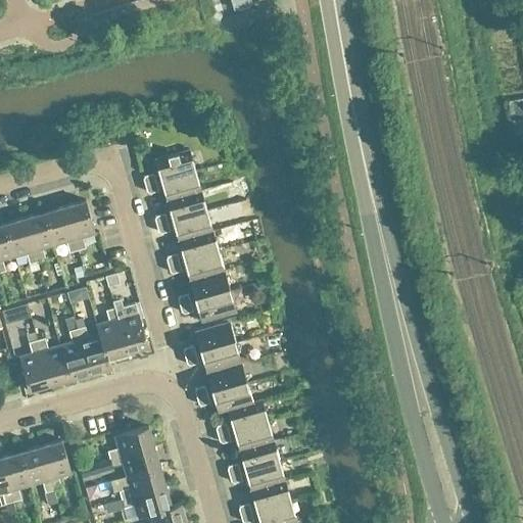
[(522,98),(510,100),(516,133),(522,131),(522,98)]
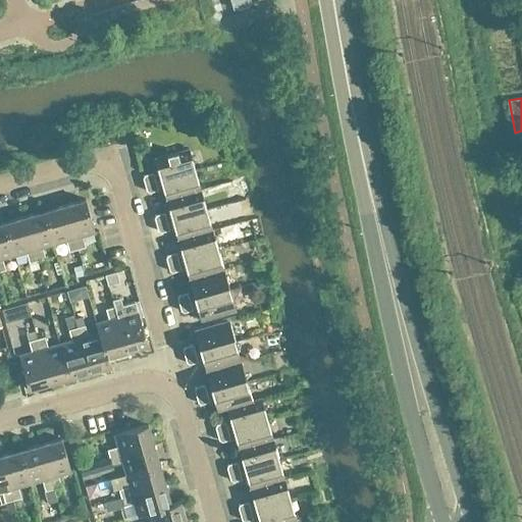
[(195,168),(189,148),(155,158),(160,178),(195,168)]
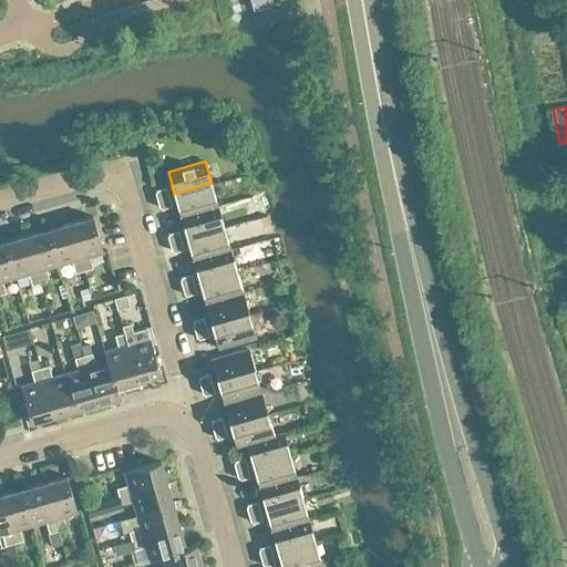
[(218,205),(212,183),(174,194),(181,216),(218,205)]
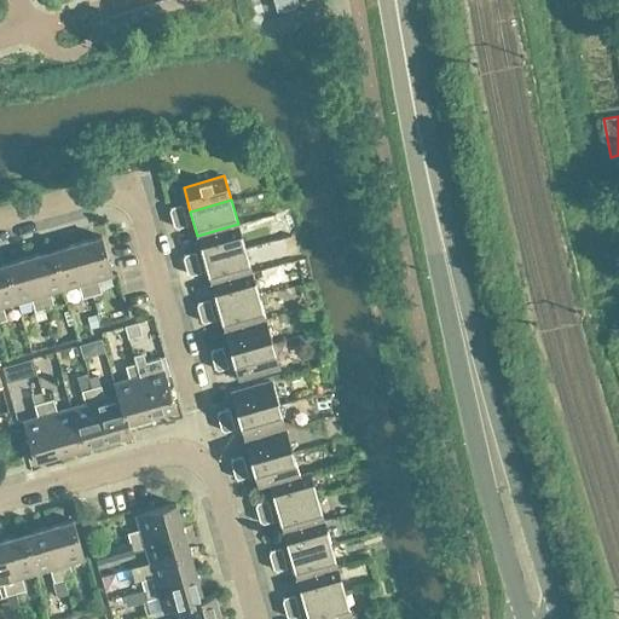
[(184,214),(181,203),(171,206),(169,209),(172,218),(184,214)]
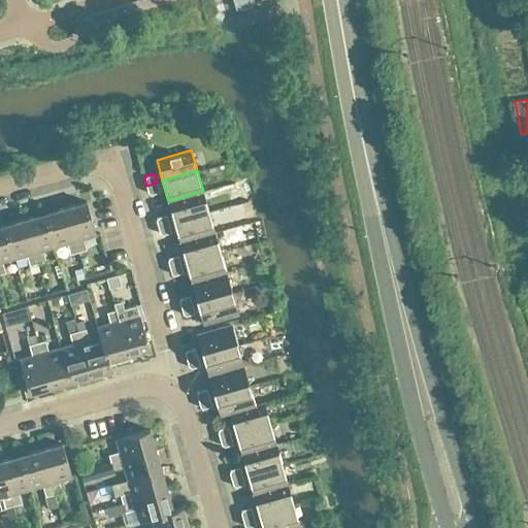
[(160,191),(157,183),(146,186),(147,192),(151,194),(160,191)]
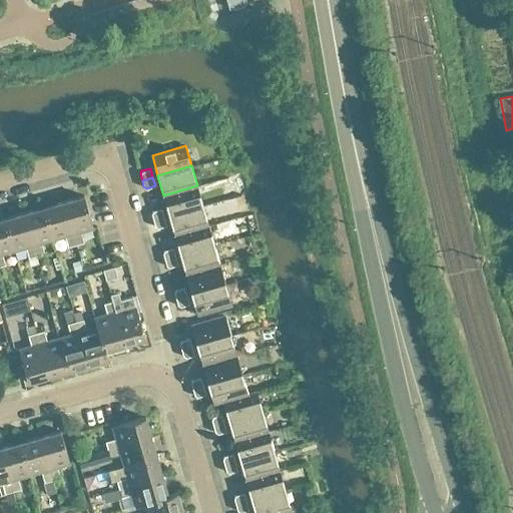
[(202,205),(197,185),(163,195),(169,214),(202,205)]
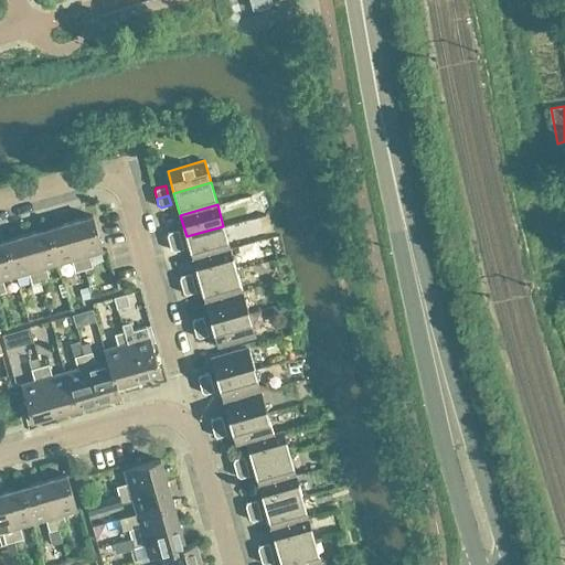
[(103,251),(93,214),(71,221),(84,269),(93,266),(89,255),(103,251)]
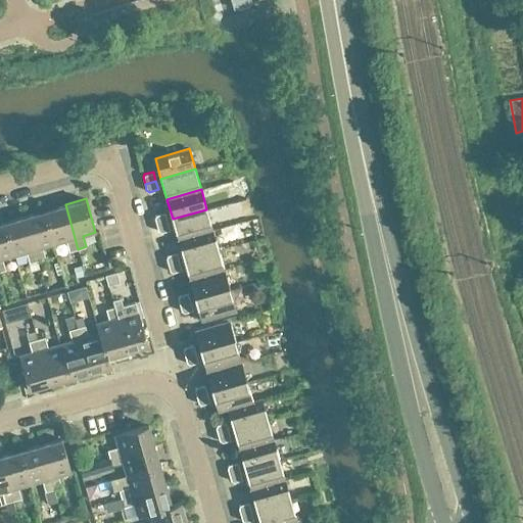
[(233,219),(231,207),(220,210),(217,199),(205,202),(211,225),(233,219)]
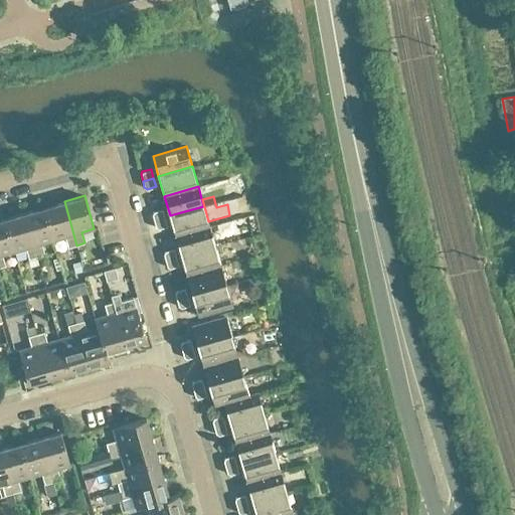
[(76,245),(64,201),(44,207),(53,240),(65,236),(68,247),(76,245)]
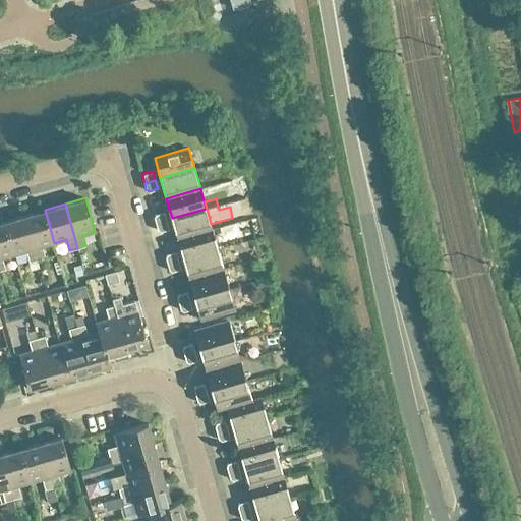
[(212,228),(206,209),(172,218),(177,238),(212,228)]
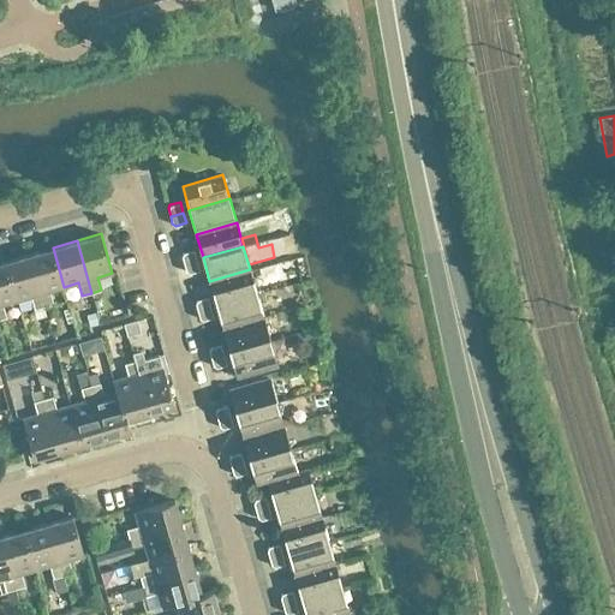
[(64,287),(53,248),(29,254),(45,306),(54,304),(49,291),(64,287)]
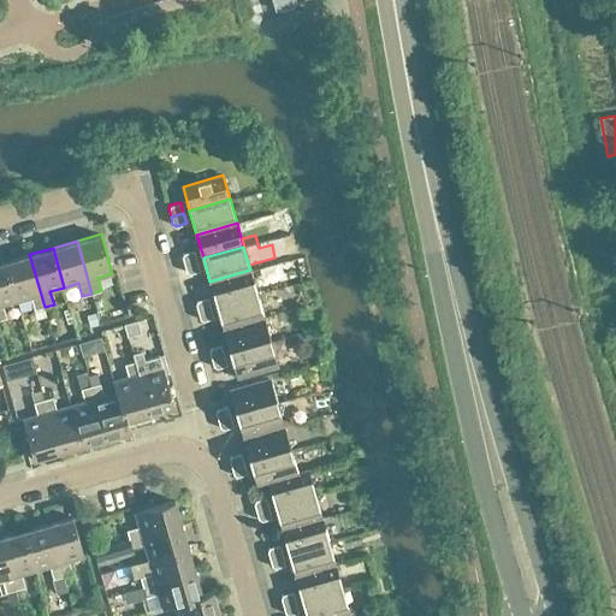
[(197,260),(194,249),(183,253),(182,255),(184,264),(197,260)]
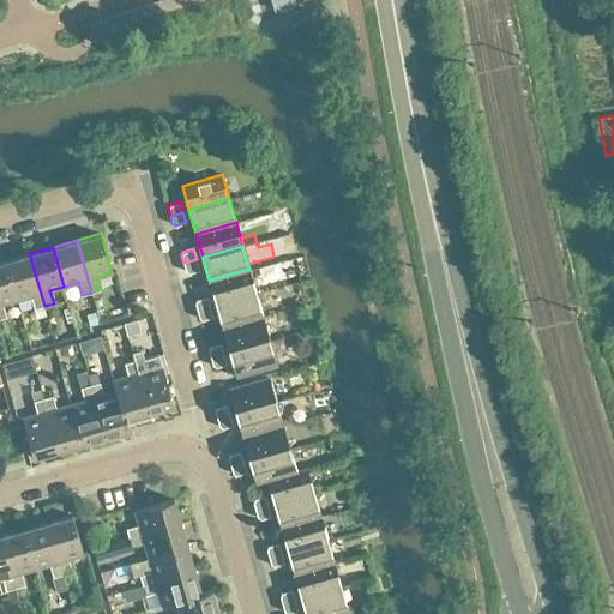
[(44,306),(29,253),(6,260),(17,300),(30,296),(34,308),(44,306)]
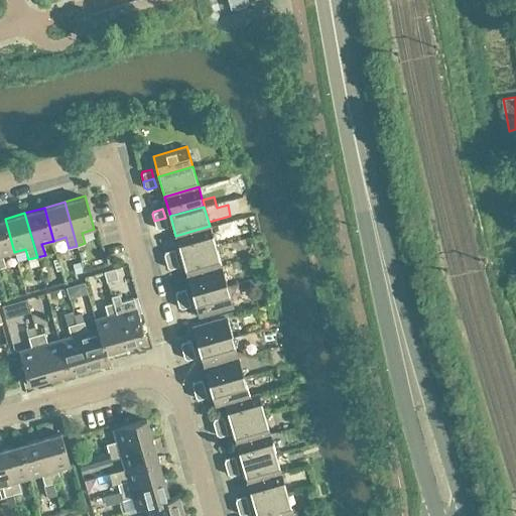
[(167,227),(165,218),(154,221),(156,227),(159,229),(167,227)]
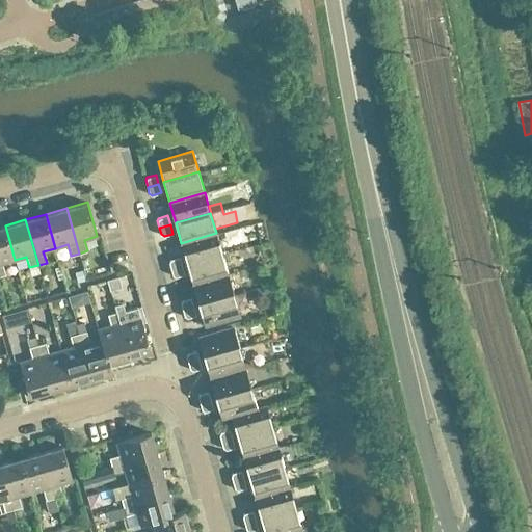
[(15,260),(5,225),(0,227),(0,275),(5,274),(2,263),(15,260)]
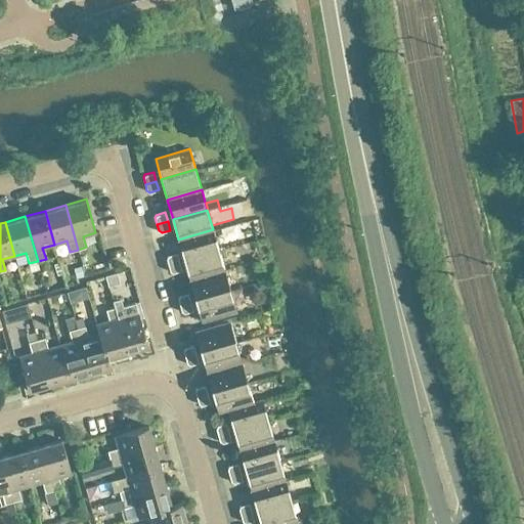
[(243,225),(216,234),(220,247),(247,237),(243,225)]
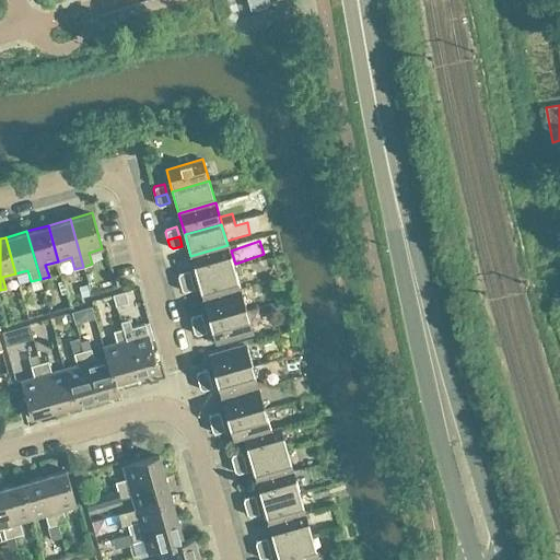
[(234,267),(228,245),(190,256),(197,278),(234,267)]
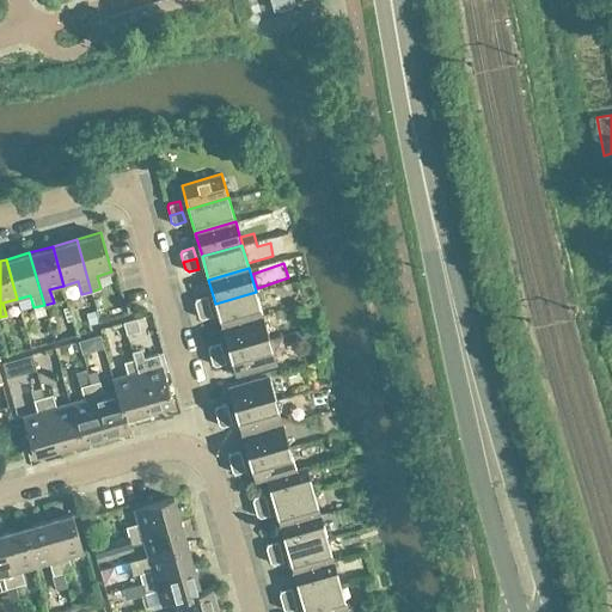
[(262,316),(256,292),(215,304),(221,328),(262,316)]
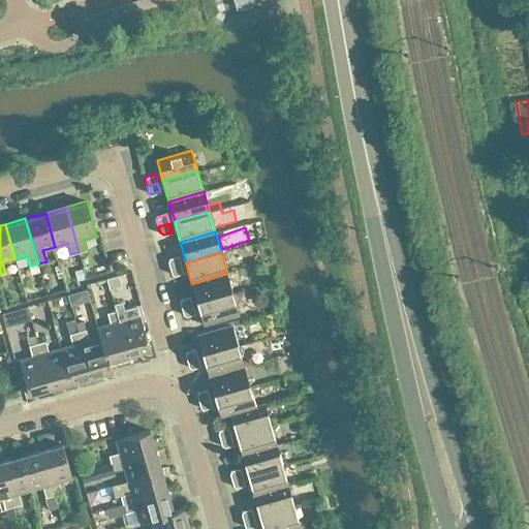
[(181,263),(178,254),(168,257),(167,260),(169,267),(181,263)]
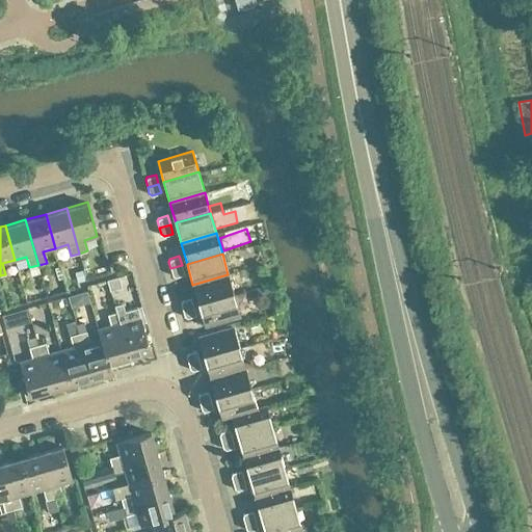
[(184,274),(182,265),(170,268),(173,275),(176,276),(184,274)]
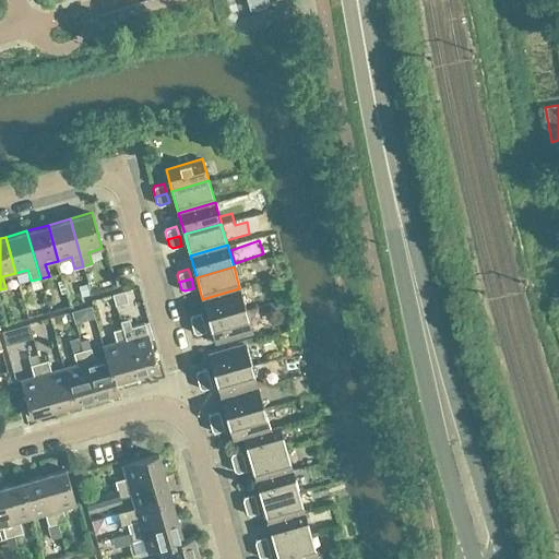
[(87,283),(79,285),(82,297),(91,294),(87,283)]
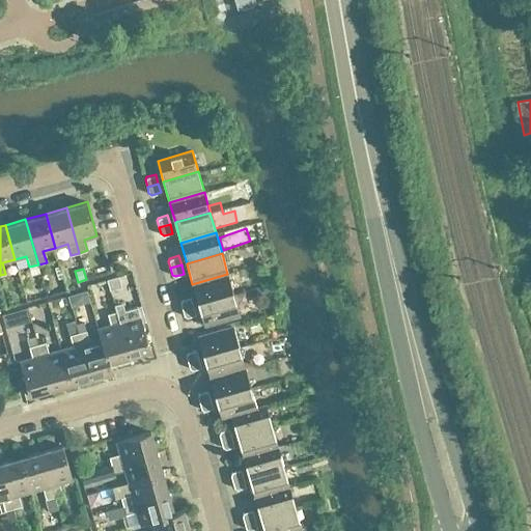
[(233,295),(227,274),(192,284),(198,304),(233,295)]
